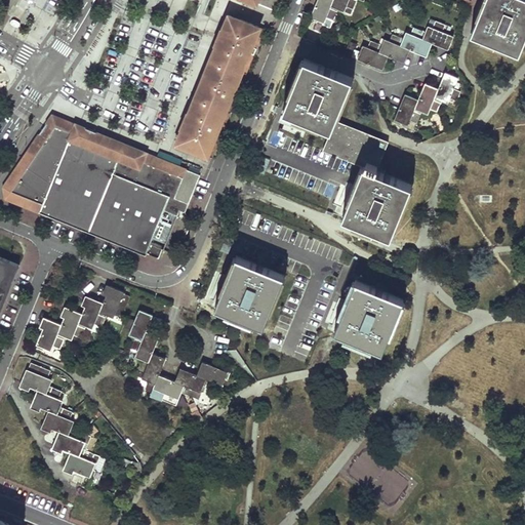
[(281,0),(247,0),(277,12),(281,0)]
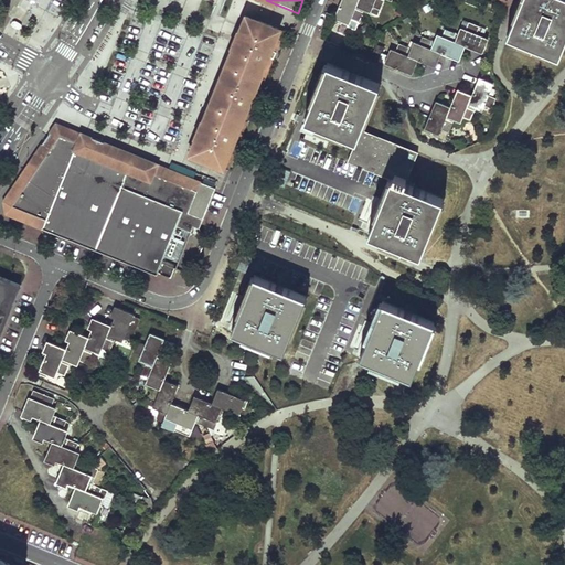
[(341,0),(333,21),(340,23),(341,21),(349,23),(351,18),(356,21),(360,14),(375,21),(382,0),(390,0),(391,0),(341,0)]
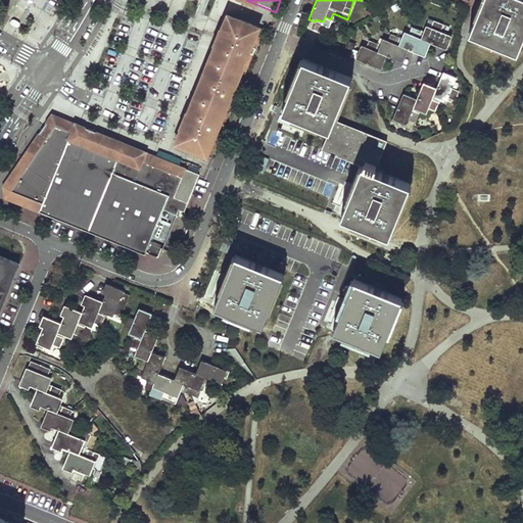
[(522,0),(482,0),(469,34),(517,53),(522,37),(522,0)]
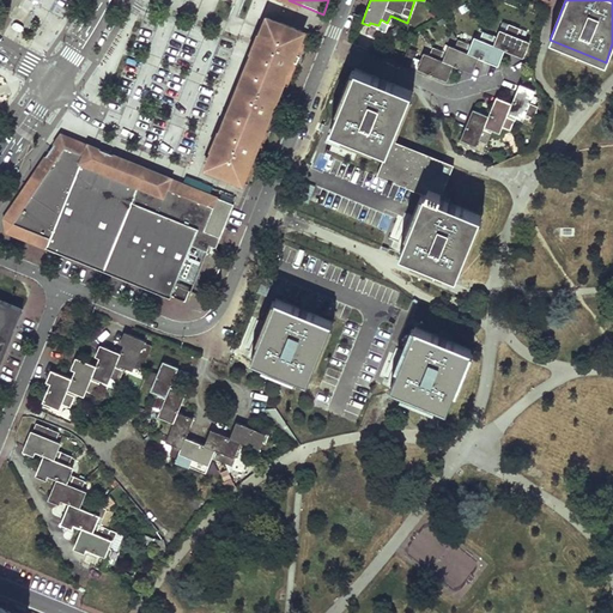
[(248,184),(309,34),(267,17),(260,34),(258,32),(249,53),(252,54),(223,125),(220,131),(219,129),(211,151),(212,151),(206,168),(248,184)]
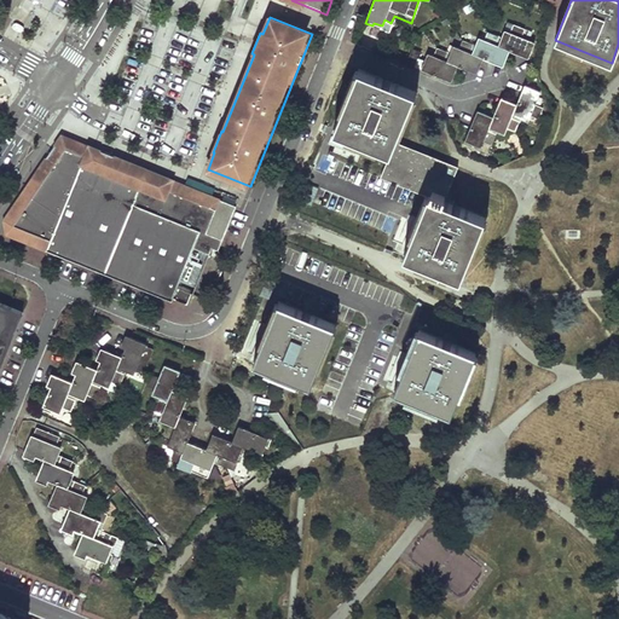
[(414,48),(406,65),(415,69),(416,68),(451,82),(457,68),(475,75),(481,62),(501,69),(507,55),(526,62),(534,42),(521,38),(524,29),(507,23),(501,38),(487,32),(485,41),(479,39),(475,46),(461,41),(457,50),(451,47),(449,55),(437,50),(433,57),(427,55),(423,63),(418,61),(422,52),(414,48)]
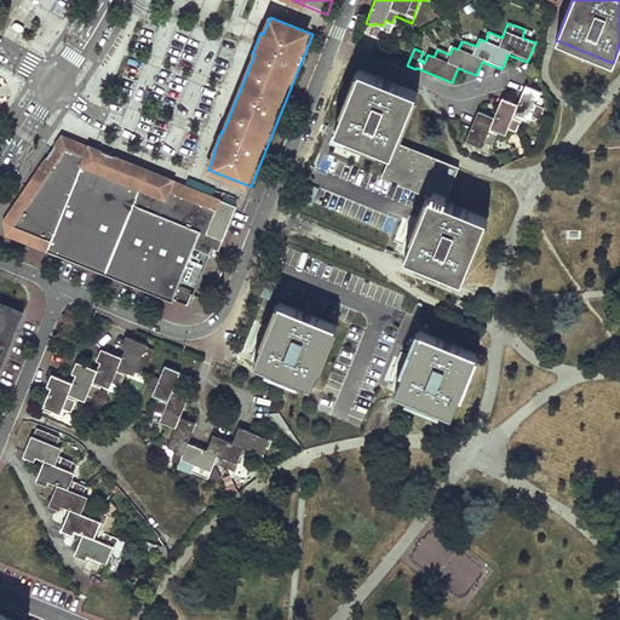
[(405,257),(461,280),(486,219),(443,202),(458,167),(395,143),(414,92),(359,70),(334,131),(391,154),(382,177),(429,195),(405,257)]
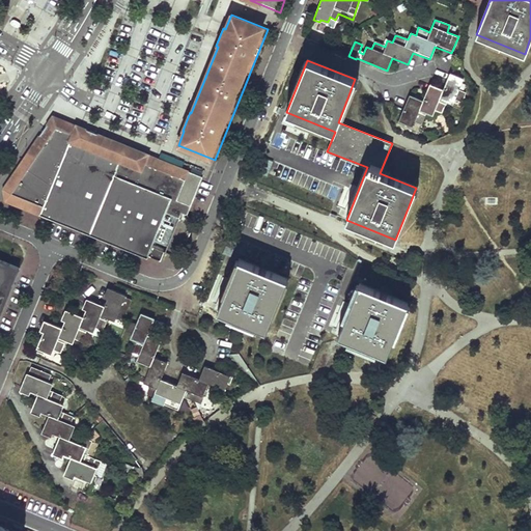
[(410,95),(398,123),(404,126),(406,123),(413,127),(415,121),(421,123),(425,113),(432,116),(435,110),(442,113),(446,102),(453,105),(455,99),(462,102),(466,92),(458,89),(464,79),(450,74),(443,89),(429,84),(423,101),(410,95)]
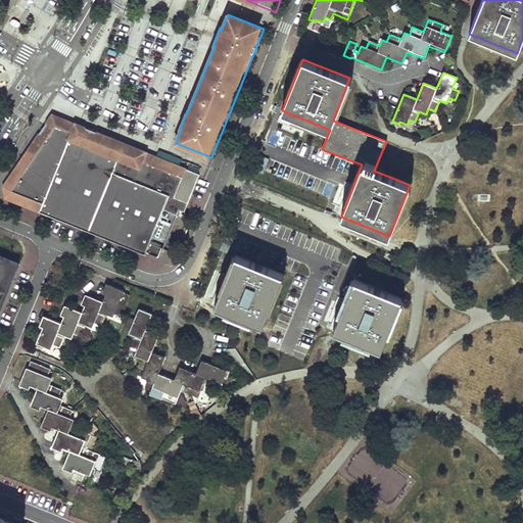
[(199,175),(52,114),(3,186),(5,198),(158,260),(178,209),(184,211),(199,175)]
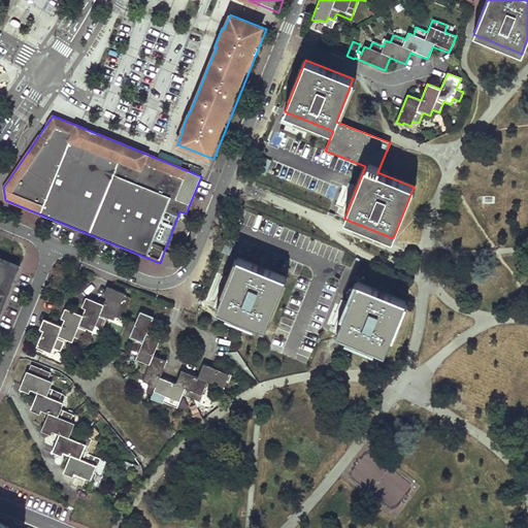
[(0,312),(19,266),(0,258),(0,312)]
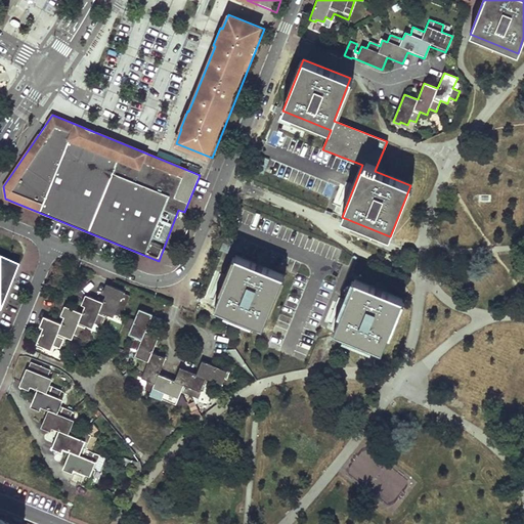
[(284,275),(236,256),(225,282),(215,308),(262,328),(284,275)]
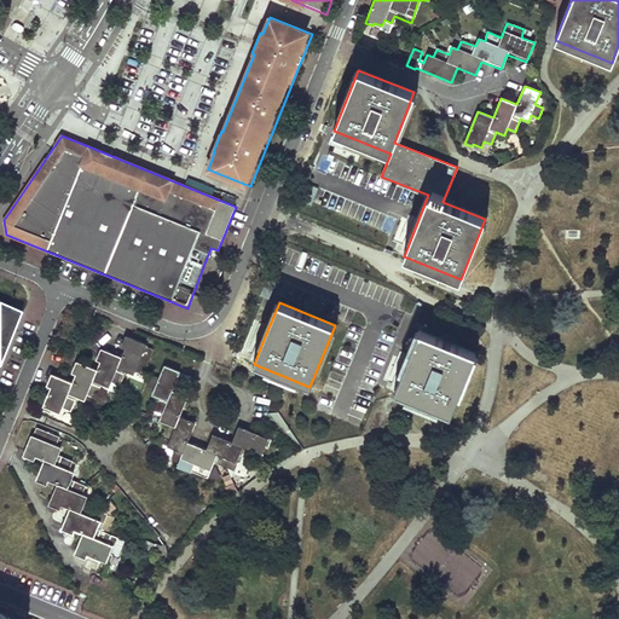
[(475,354),(418,331),(408,360),(394,392),(450,415),(475,354)]
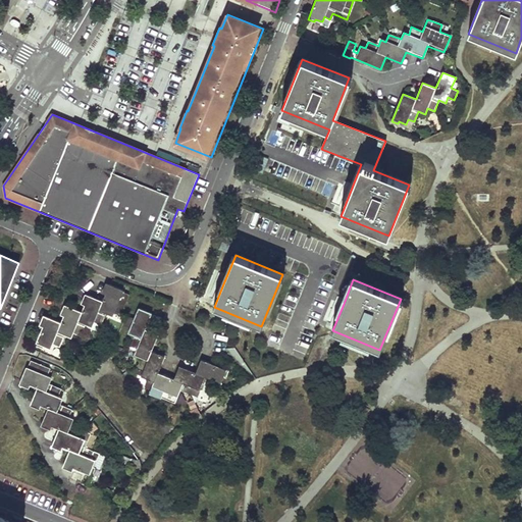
[(41,330),(36,344),(43,347),(44,344),(51,347),(52,343),(59,345),(64,333),(71,336),(72,331),(81,335),(86,323),(92,325),(94,321),(102,324),(107,312),(113,315),(115,310),(121,312),(128,294),(122,292),(123,290),(109,283),(102,301),(95,298),(89,295),(82,311),(74,308),(67,305),(61,322),(54,319),(46,316),(41,330)]
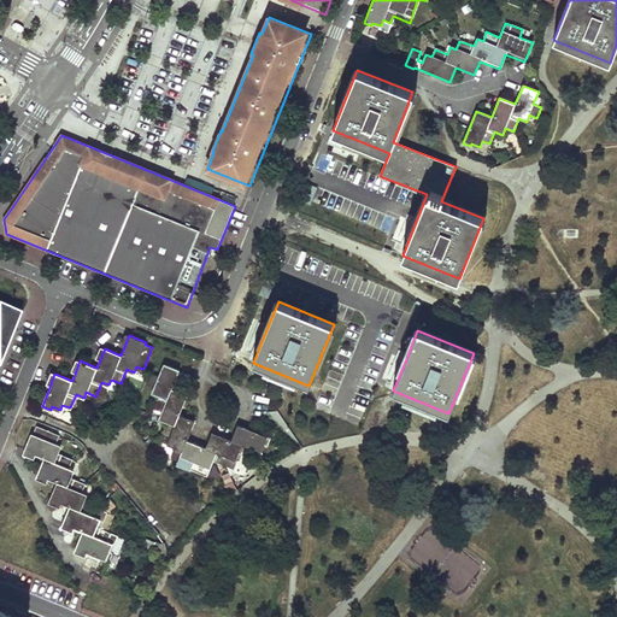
[(159,376),(151,372),(146,385),(154,387),(152,393),(159,395),(153,409),(162,412),(158,418),(166,422),(160,435),(170,439),(168,444),(175,447),(172,451),(181,453),(176,465),(200,475),(204,464),(209,466),(212,459),(233,468),(239,452),(259,459),(265,444),(268,445),(271,438),(254,430),(238,424),(233,440),(223,435),(213,432),(206,447),(197,444),(187,440),(191,430),(194,421),(180,413),(183,405),(187,395),(171,388),(175,378),(178,369),(164,363),(159,376)]
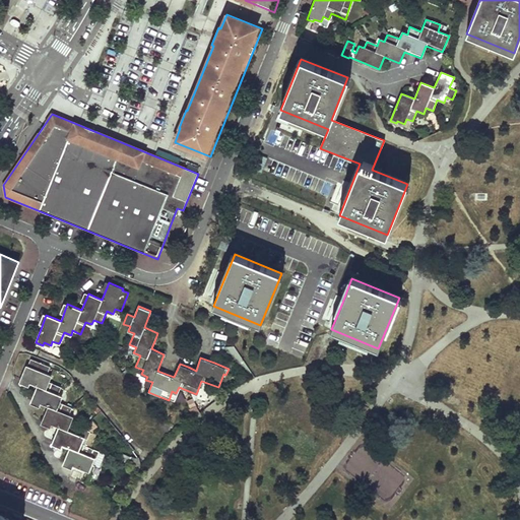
[(25,364),(18,382),(28,386),(30,382),(38,385),(29,403),(39,406),(41,403),(48,405),(41,424),(50,428),(51,424),(58,427),(51,444),(61,448),(62,444),(69,447),(62,465),(71,469),(73,465),(92,472),(94,466),(100,467),(105,453),(81,444),(84,437),(87,438),(89,431),(70,424),(73,416),(69,414),(71,407),(60,403),(63,395),(58,393),(60,387),(49,382),(52,375),(47,373),(50,366),(30,359),(28,365),(25,364)]
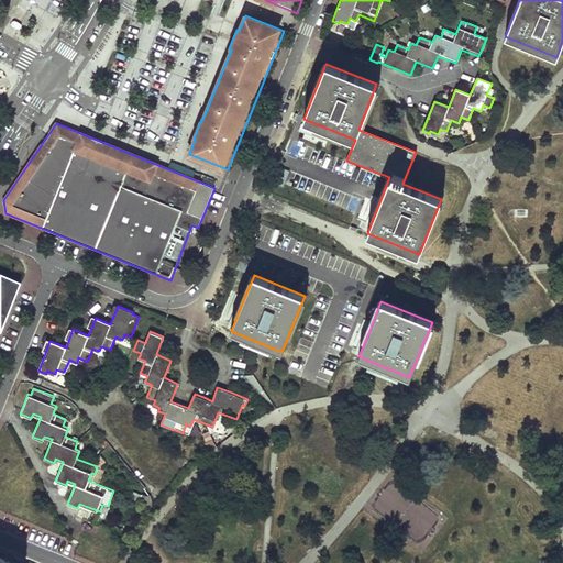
All buildings are outlined.
